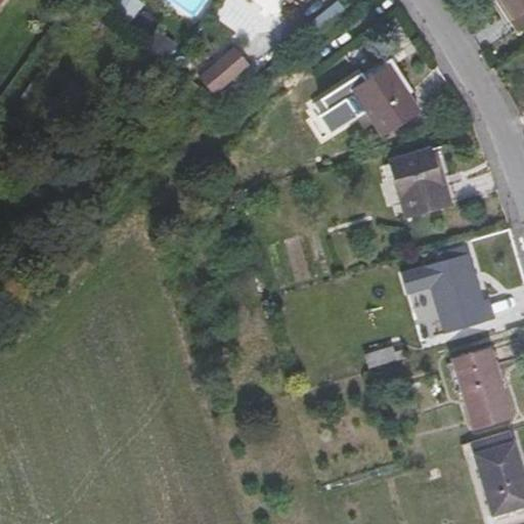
[(316,28),(339,7),(333,0),(310,20),(316,28)]
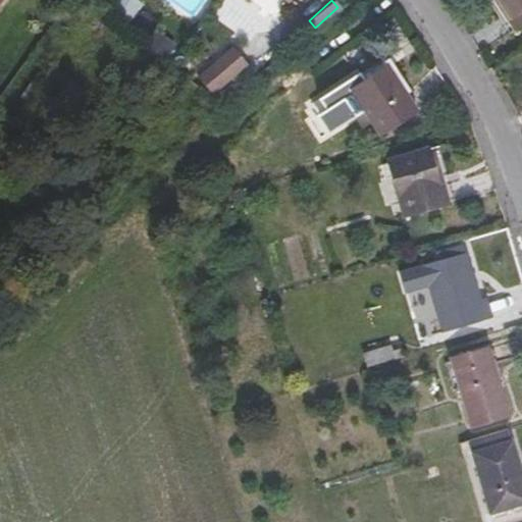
[(521,0),(496,0),(515,31),(521,25),(521,0)]
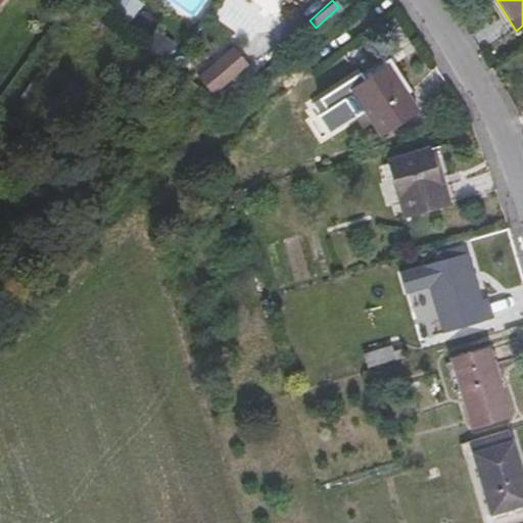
[(258,59),(243,40),(208,72),(223,90),(258,59)]
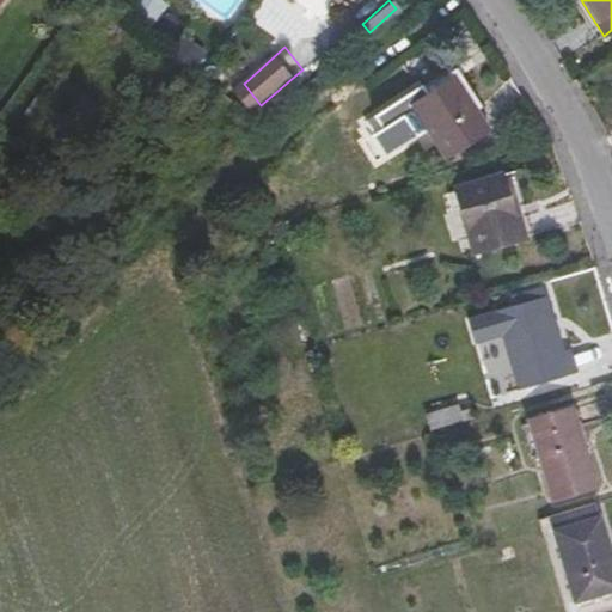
[(453,77),(411,105),(446,158),(488,129),(453,77)]
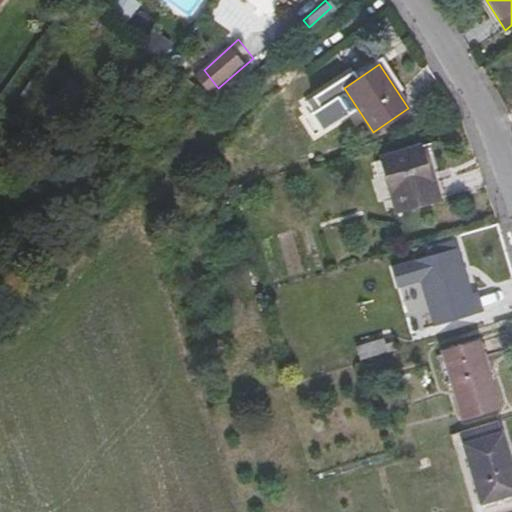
[(380,157),(396,210),(438,198),(433,180),(430,181),(420,145),(380,157)]
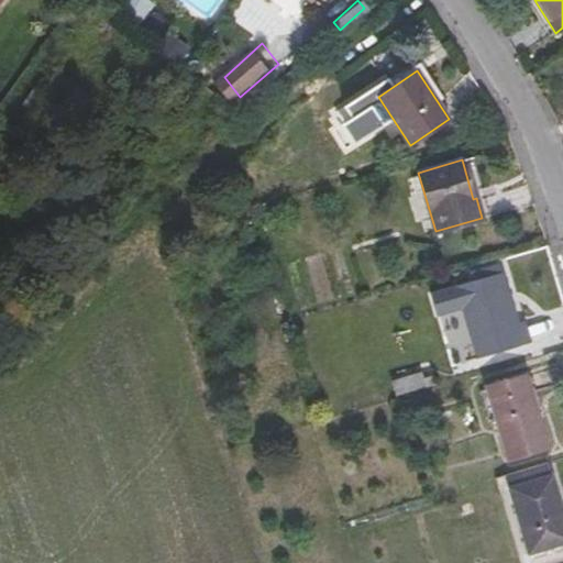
[(497,264),(486,267),(489,277),(500,274),(497,264)]
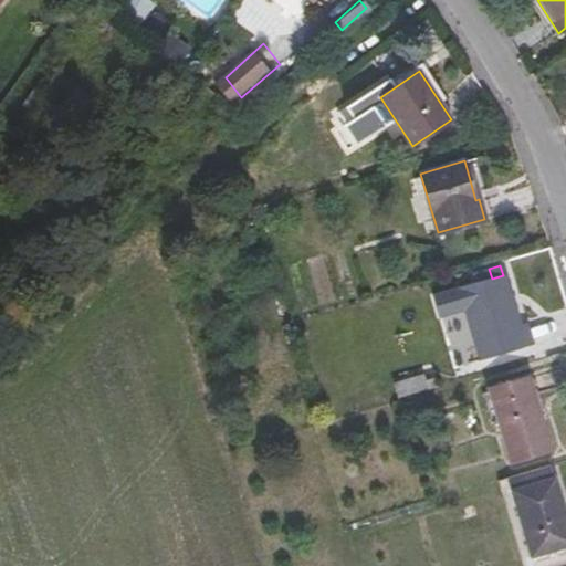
[(492,279),(489,269),(472,274),(474,284),(459,289),(481,360),(533,345),(527,324),(520,326),(505,274),(503,275),(492,279)]
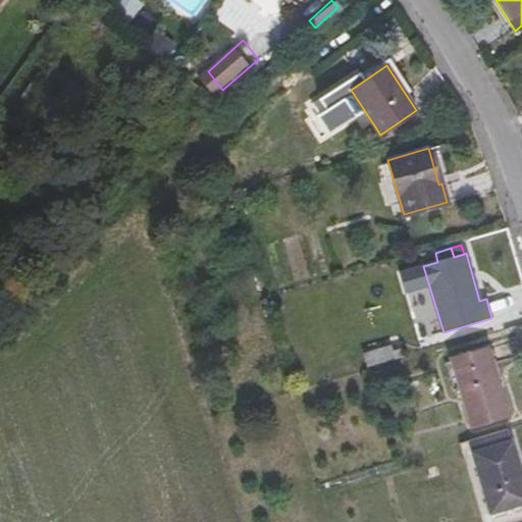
[(396,359),(393,351),(390,346),(364,354),(368,367),(396,359)]
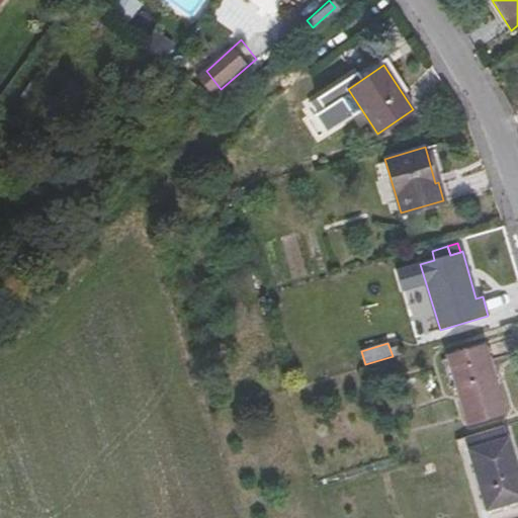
[(402,344),(390,348),(393,356),(405,353),(402,344)]
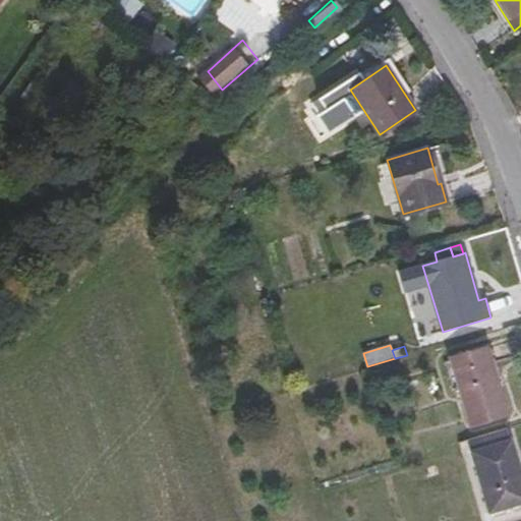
[(470,425),(507,414),(486,347),(450,358),(470,425)]
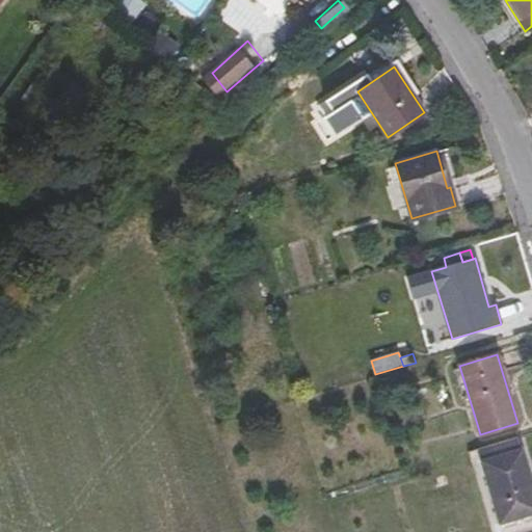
[(516,437),(479,449),(482,461),(481,461),(500,524),(531,513),(531,483),(522,449),(520,450),(516,437)]
